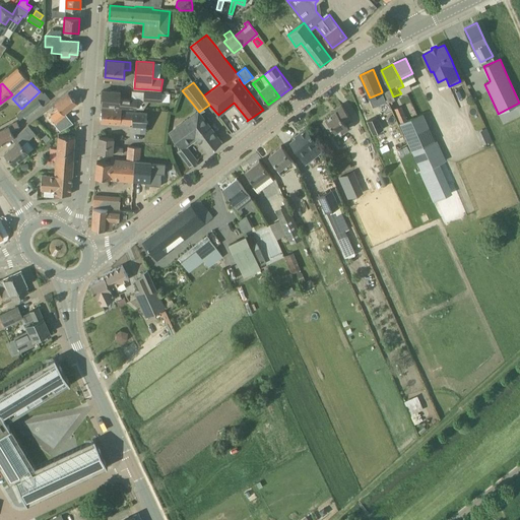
[(390,89),(384,92),(388,102),(394,99),(393,96),(390,89)]
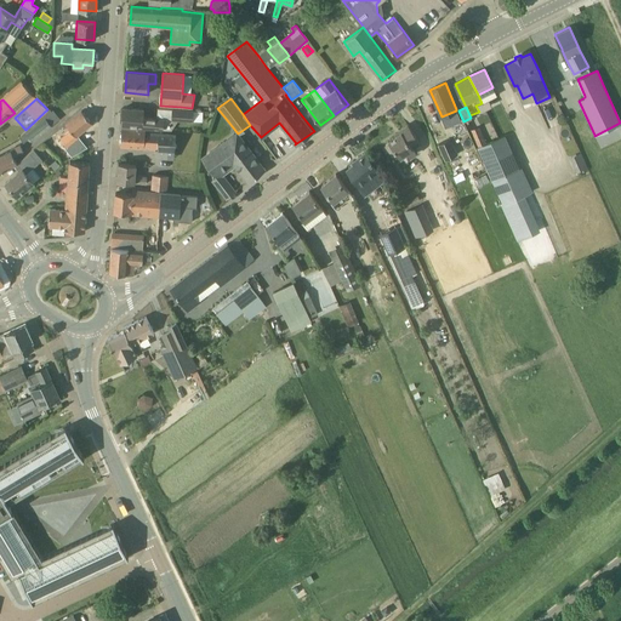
[(146,129),(163,130),(164,118),(143,115),(143,109),(123,108),(121,125),(146,126),(146,129)]
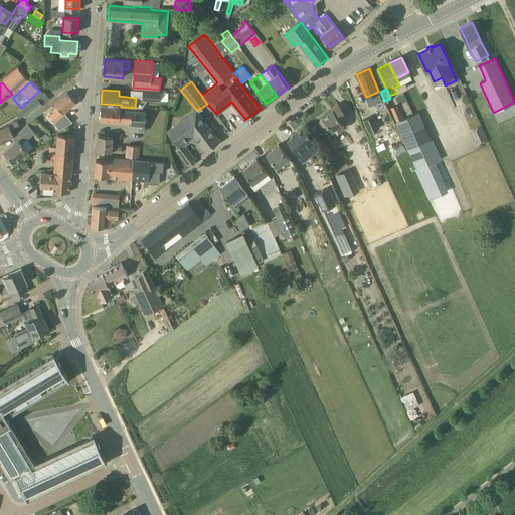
[(160,92),(143,91),(142,100),(160,101),(160,92)]
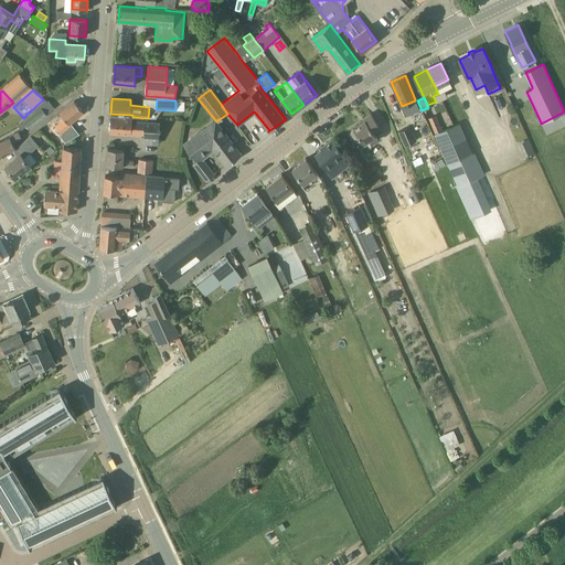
[(84,112),(74,100),(60,113),(64,118),(55,126),(62,134),(72,126),(70,123),(84,112)]
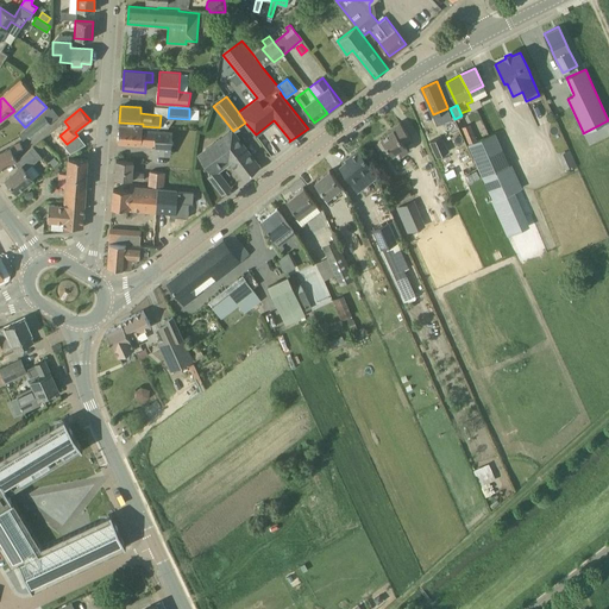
[(50,124),(44,115),(26,131),(32,138),(50,124)]
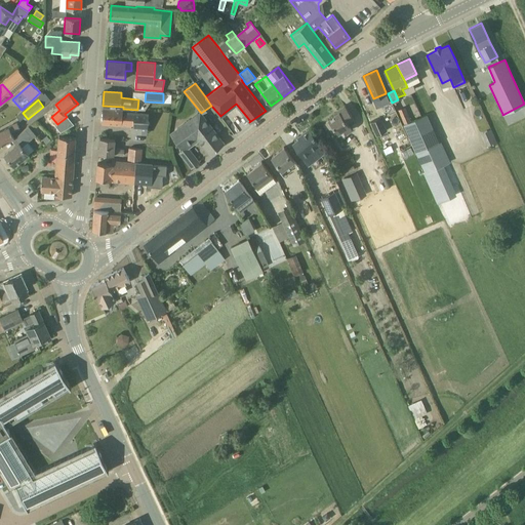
[(347,123),(354,118),(345,106),(337,111),(338,112),(328,120),(328,121),(326,123),(330,128),(332,126),(337,133),(344,129),(346,132),(351,129),(347,123)]
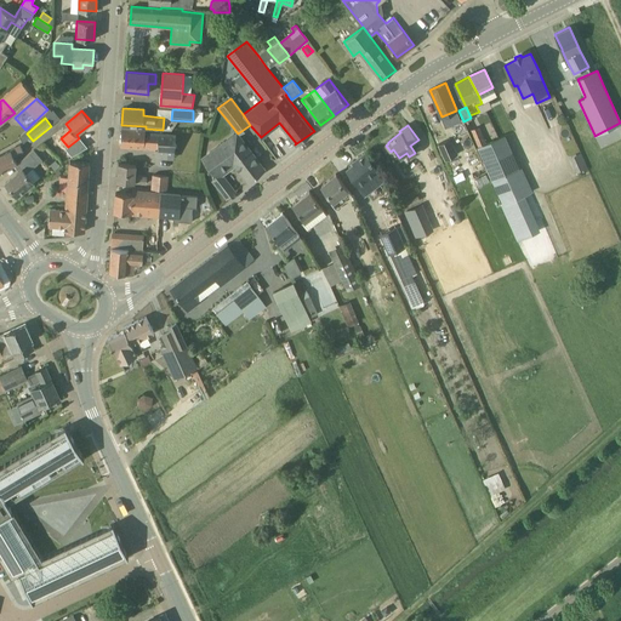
[(469,130),(477,147),(486,143),(479,126),(469,130)]
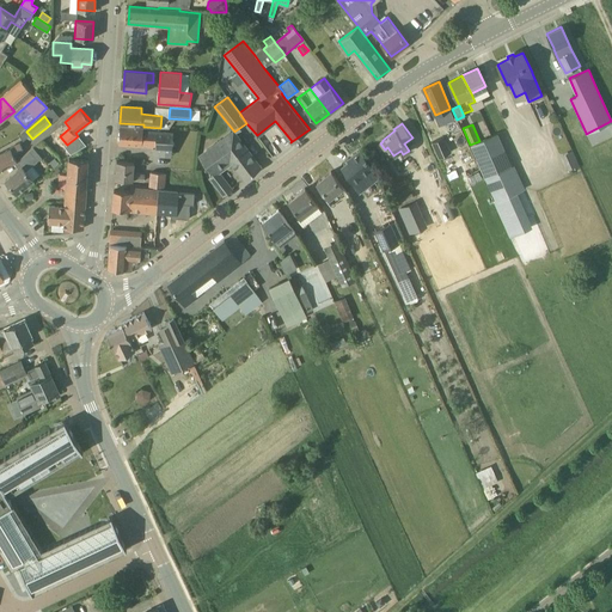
[(173,132),(144,129),(144,128),(120,126),(118,144),(153,146),(152,155),(171,157),(173,132)]
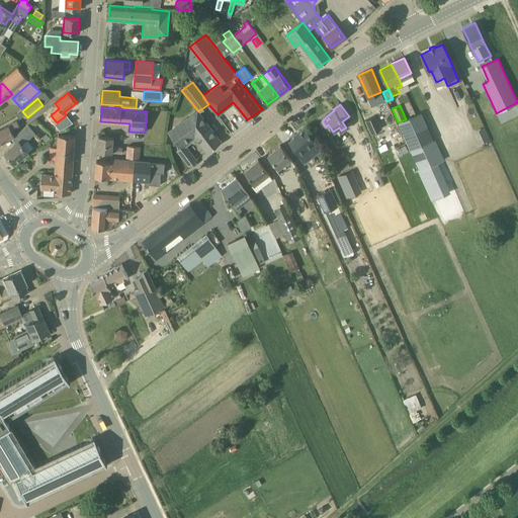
[(57,122),(55,123),(60,130),(73,122),(64,112),(66,115),(57,122)]
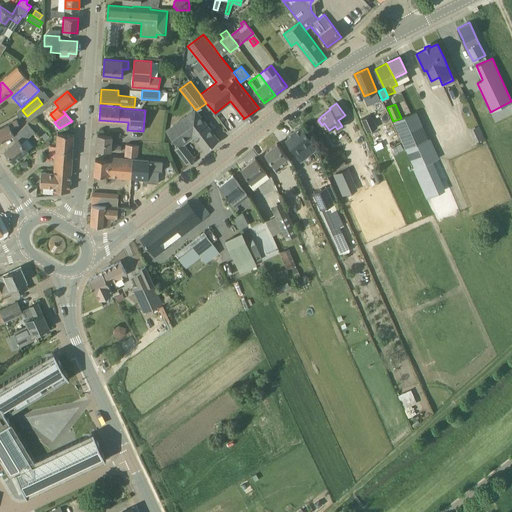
[(175,145),(177,147),(182,143),(184,142),(193,136),(204,150),(206,148),(216,140),(195,111),(171,128),(167,131),(176,143),(175,145)]
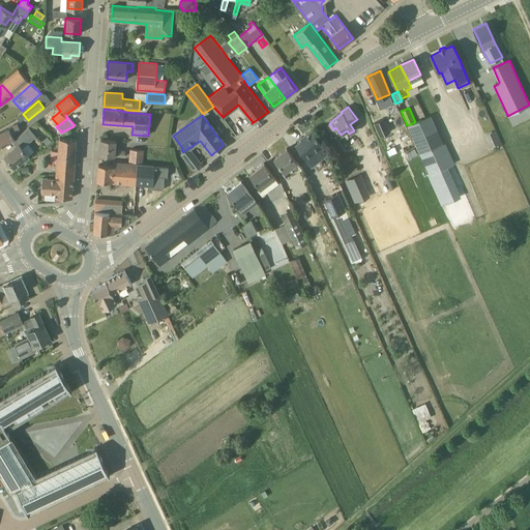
[(414,140),(437,129),(431,115),(424,118),(415,122),(407,125),(414,140)]
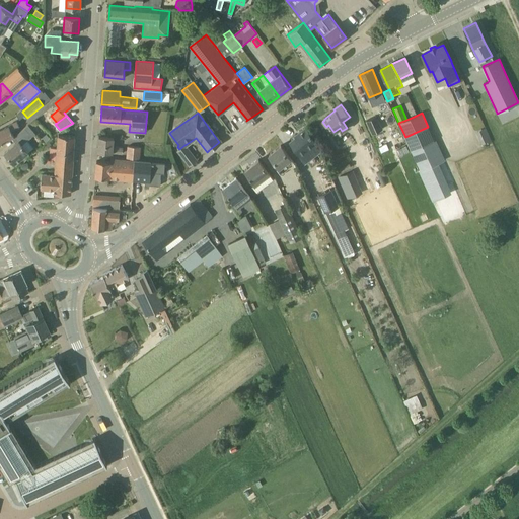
[(376,116),(366,121),(372,134),(382,129),(376,116)]
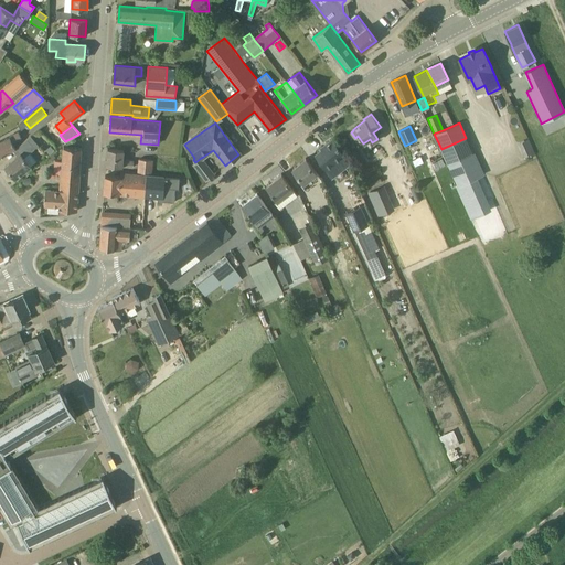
[(13,144),(22,140),(19,132),(0,141),(0,156),(16,149),(13,144)]
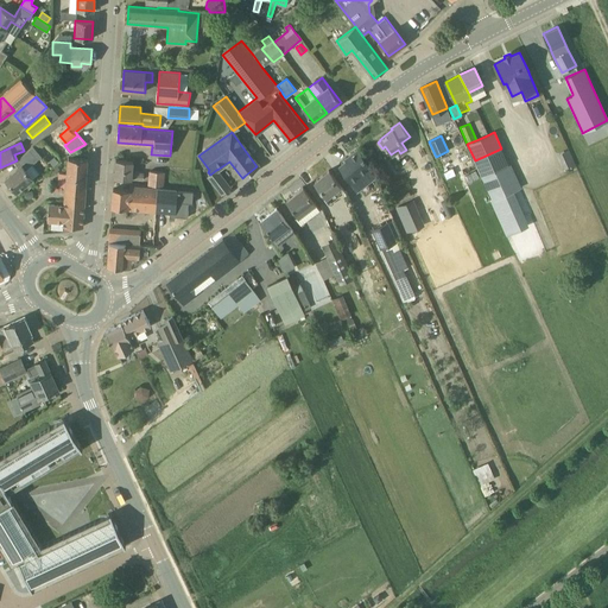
[(31,165),(38,159),(42,157),(33,147),(30,150),(16,162),(20,168),(5,179),(17,192),(33,178),(33,177),(38,173),(31,165)]
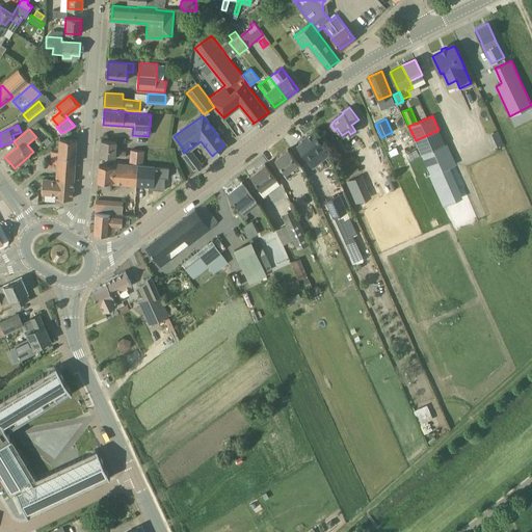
[(439,130),(416,140),(422,155),(445,144),(439,130)]
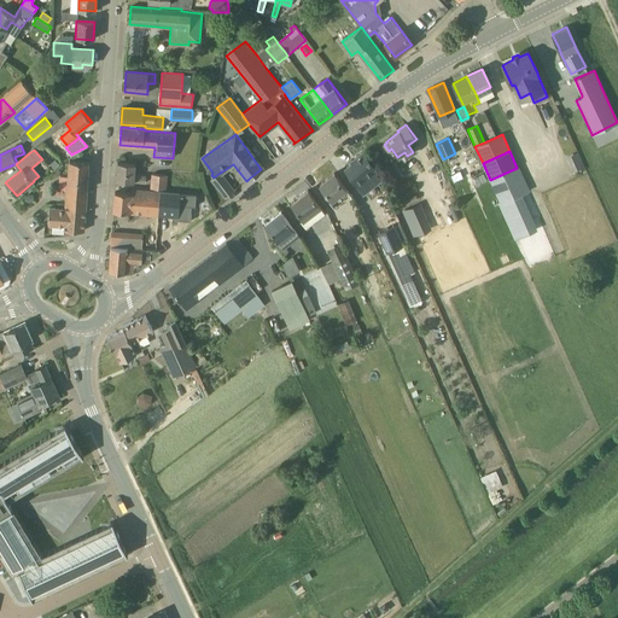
[(377,170),(363,152),(355,158),(356,161),(345,169),(362,193),(382,179),(375,170),(377,170)]
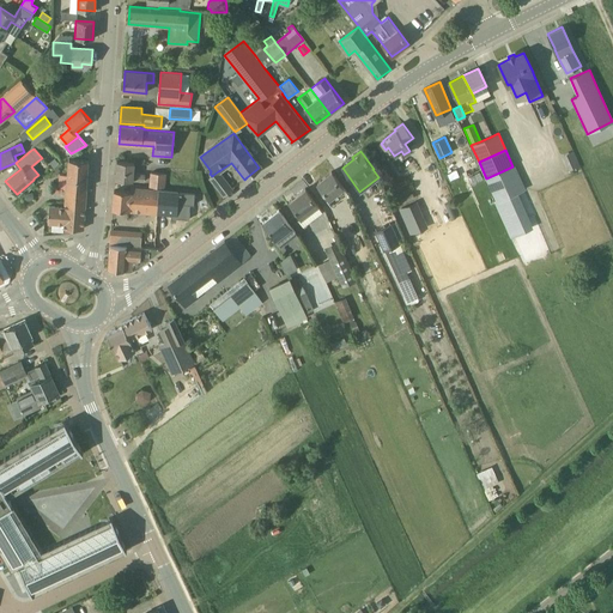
[(576,158),(566,162),(570,169),(575,167),(576,168),(580,167),(576,158)]
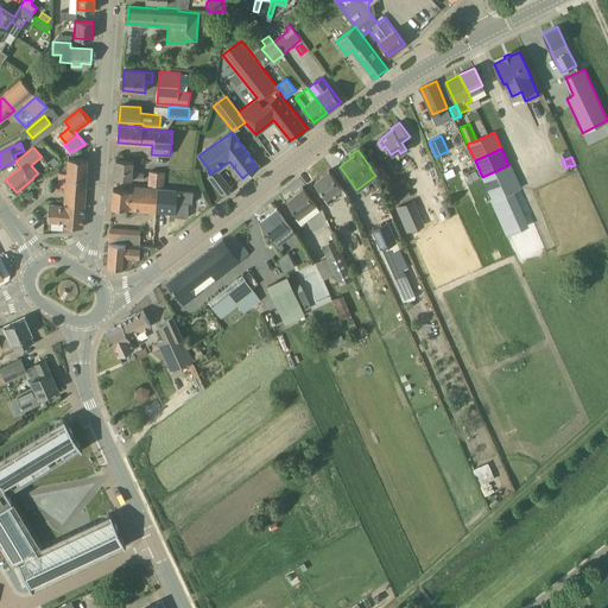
[(67,185),(86,187),(87,159),(68,158),(68,173),(58,172),(57,185),(67,185)]
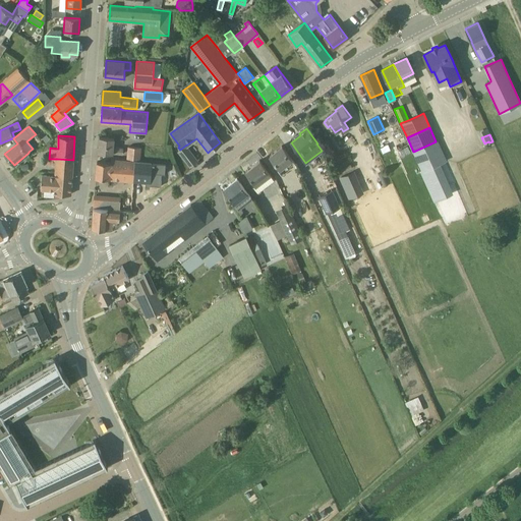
[(123,149),(118,149),(118,151),(113,151),(114,138),(99,136),(98,152),(122,155),(123,149)]
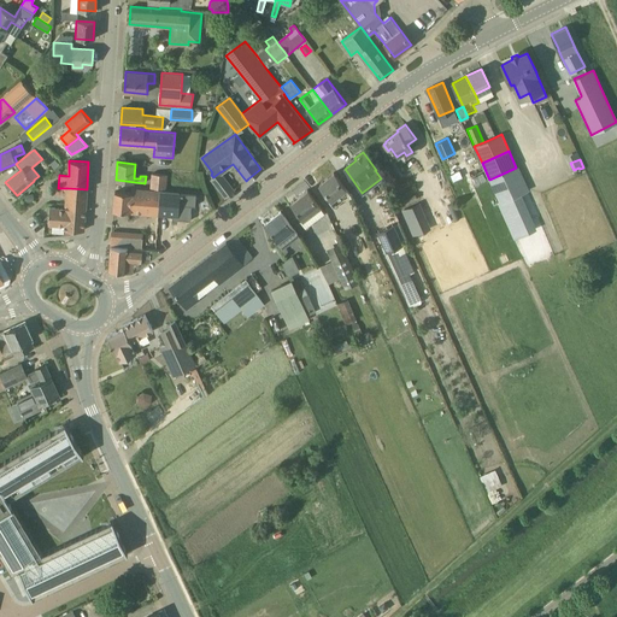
[(470,166),(474,174),(481,170),(477,163),(470,166)]
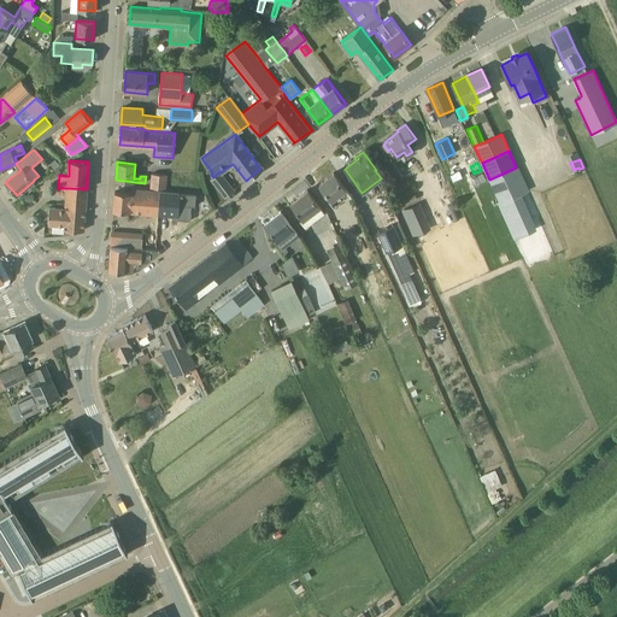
[(516,168),(489,180),(500,204),(518,195),(527,192),(516,168)]
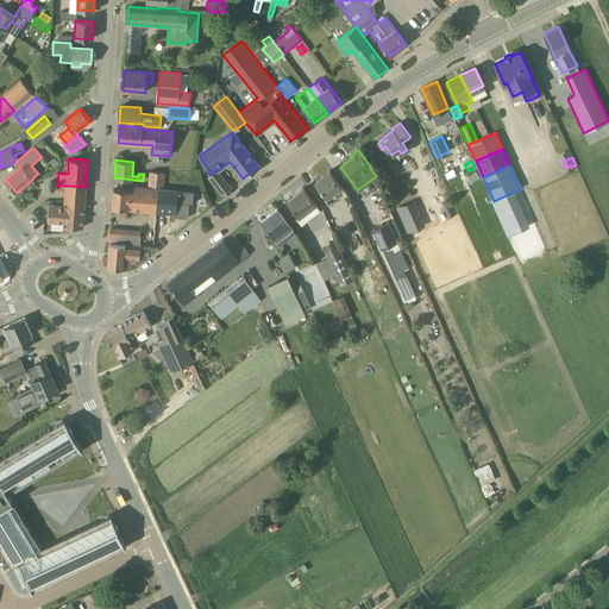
[(453,168),(445,173),(447,179),(457,175),(453,168)]
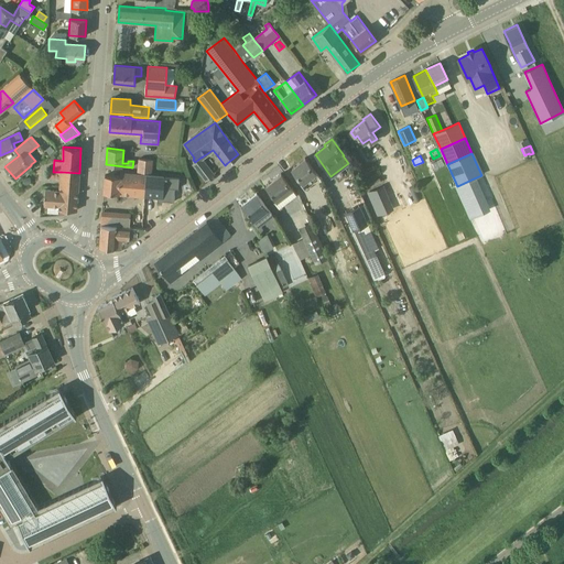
[(320,176),(316,172),(305,158),(292,167),(302,181),(300,182),(306,191),(308,188),(306,186),(320,176)]
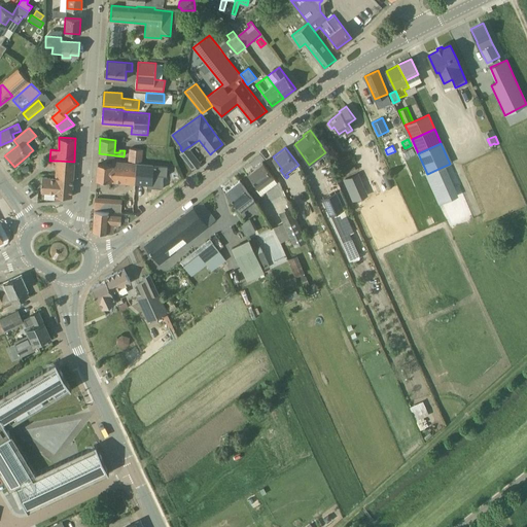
[(142,149),(130,148),(129,161),(141,162),(142,149)]
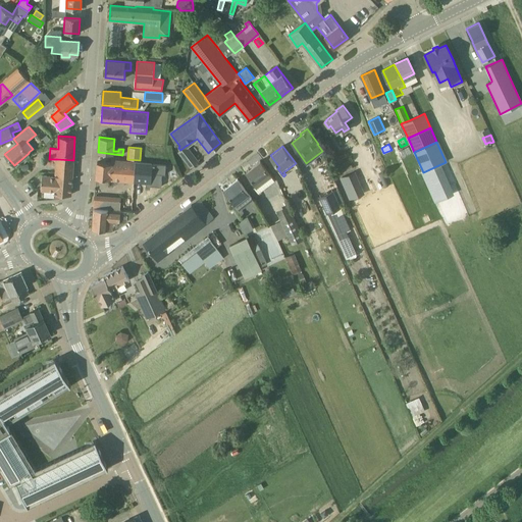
[(193,154),(185,160),(190,167),(198,161),(193,154)]
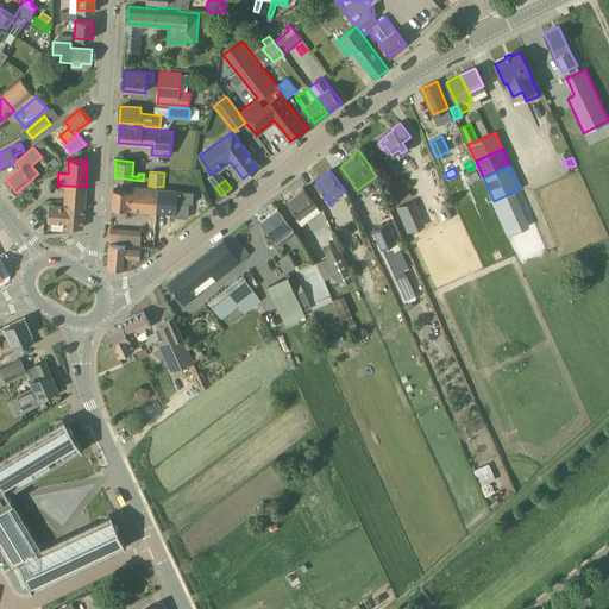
[(86,187),(67,186),(66,206),(49,205),(48,212),(83,215),(86,187)]
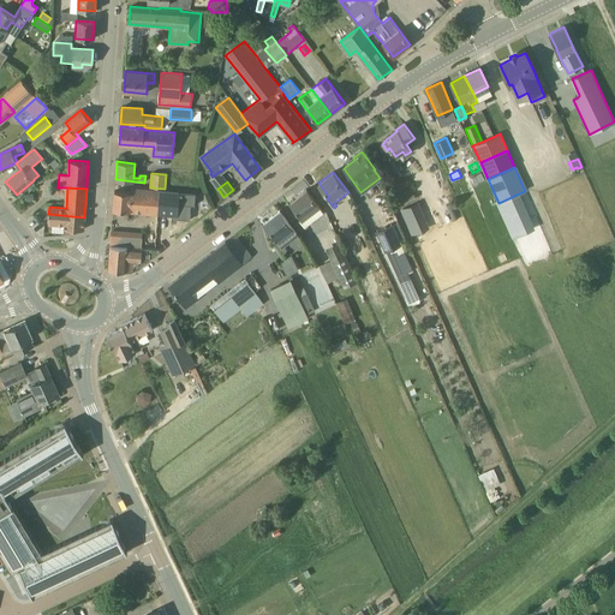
[(113,209),(157,214),(160,191),(131,189),(131,192),(114,191),(113,209)]
